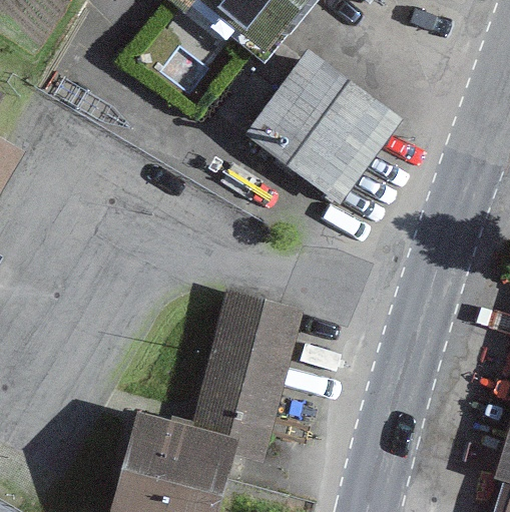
[(305,0),(154,0),(165,7),(118,64),(196,119),(239,57),(249,64),(305,0)]
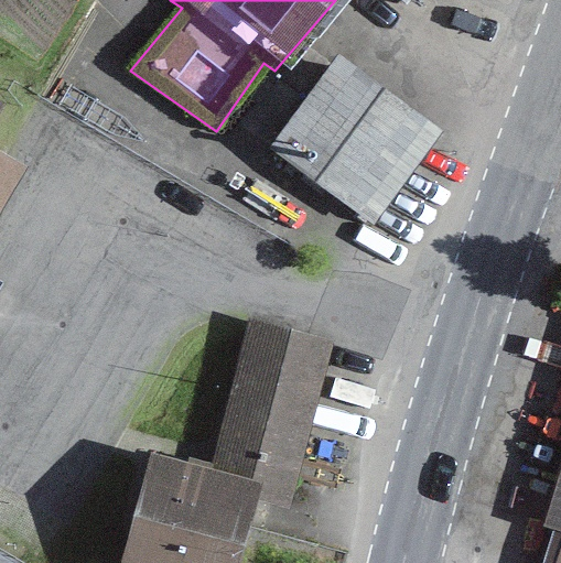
[(435,139),(332,65),(270,150),(374,224),(435,139)]
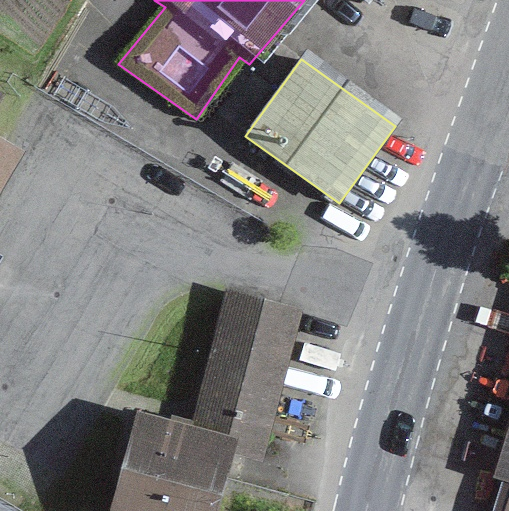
[(0,189),(21,153),(0,141),(0,99),(2,95),(0,93),(0,189)]
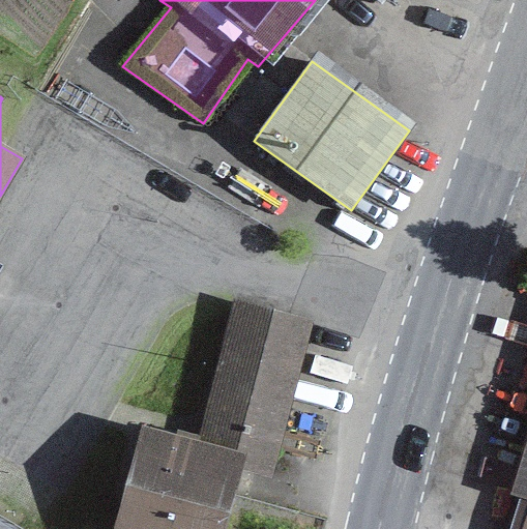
[(234,300),(199,441),(245,453),(277,462),(313,320),(234,300)]
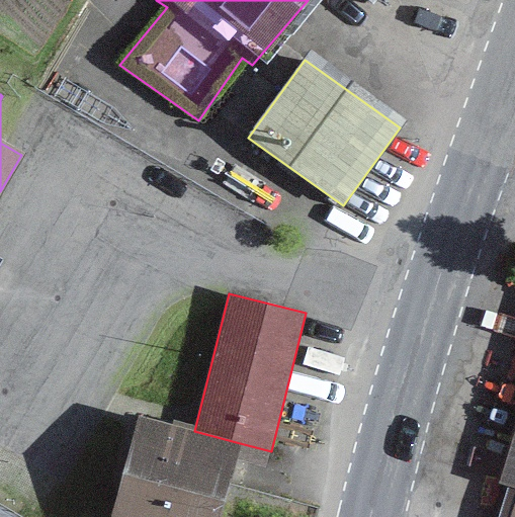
[(220,516),(240,443),(194,431),(137,417),(109,516),(220,516)]
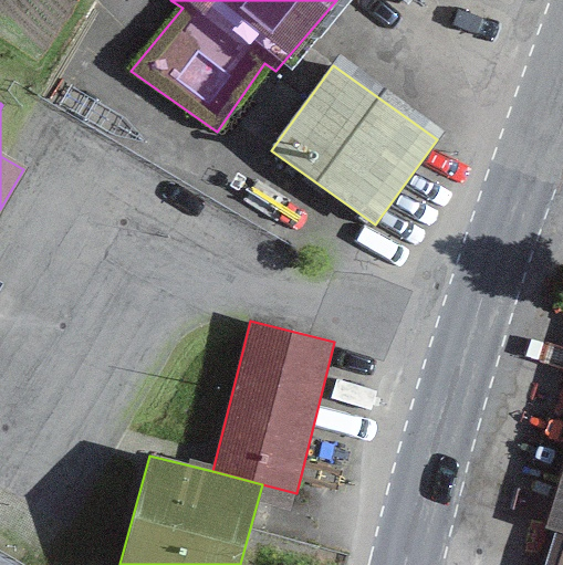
[(562,472),(546,529),(562,534),(562,472)]
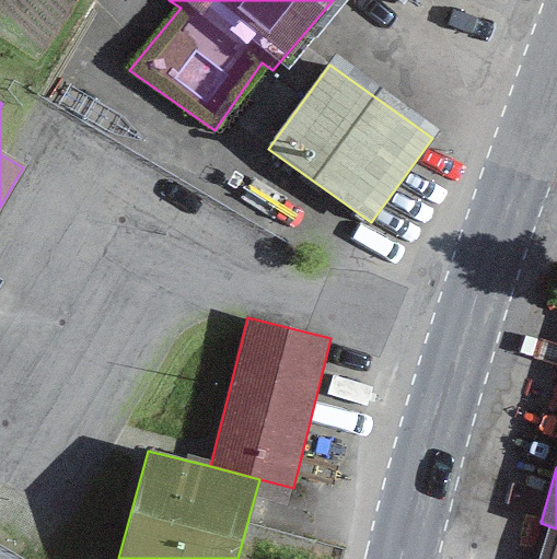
All buildings are outlined.
